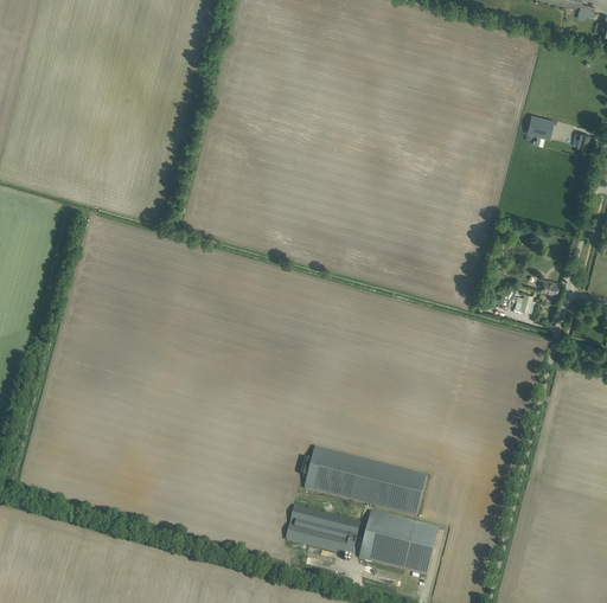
[(555,0),(569,4),(573,5),(579,6),(577,14),(585,15),(586,12),(592,13),(594,8),(587,6),(588,1),(581,0),(555,0)]
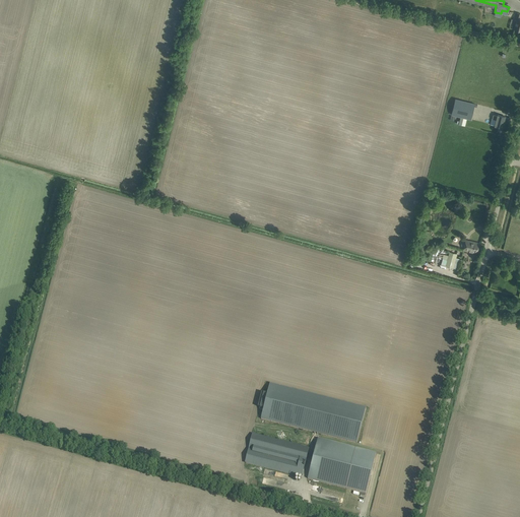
[(455,95),(451,112),(471,117),(475,101),(455,95)]
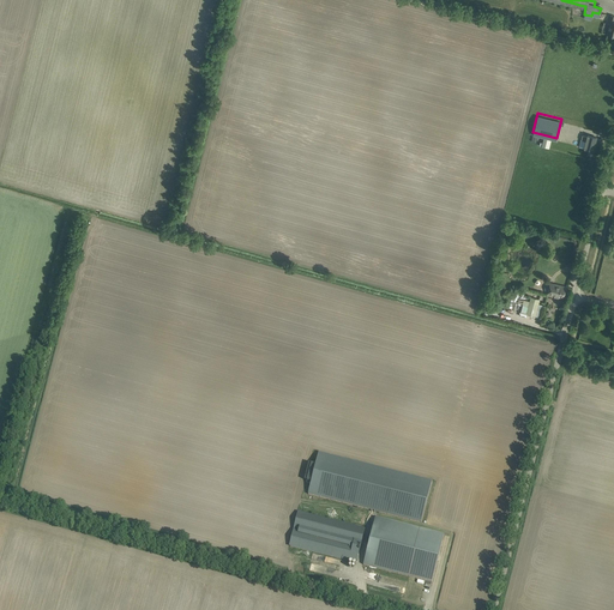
[(582,132),(579,144),(594,148),(596,134),(588,132),(587,133),(582,132)]
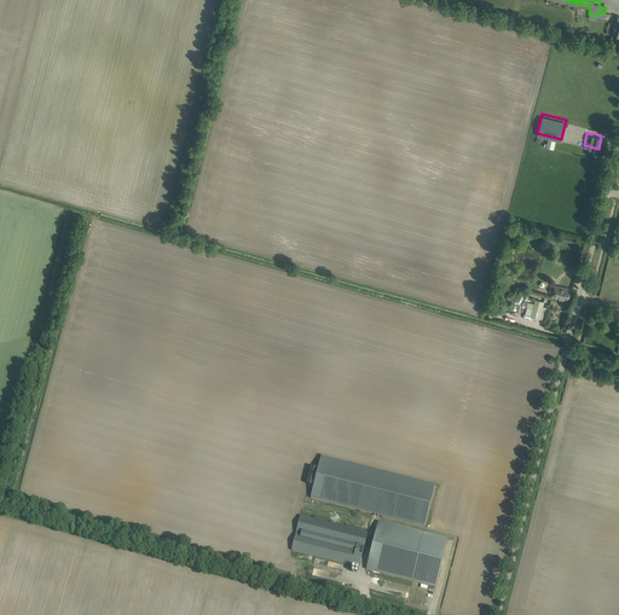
[(549,285),(549,288),(550,290),(553,291),(553,293),(559,295),(562,296),(563,296),(568,297),(571,286),(566,285),(555,282),(554,284),(551,284),(549,285)]
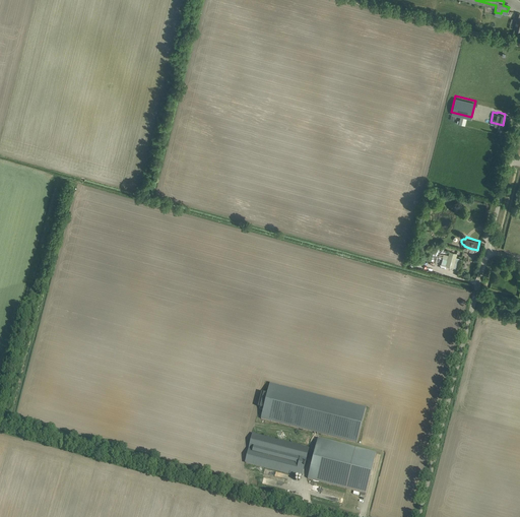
[(441,261),(457,266),(460,256),(444,251),(441,261)]
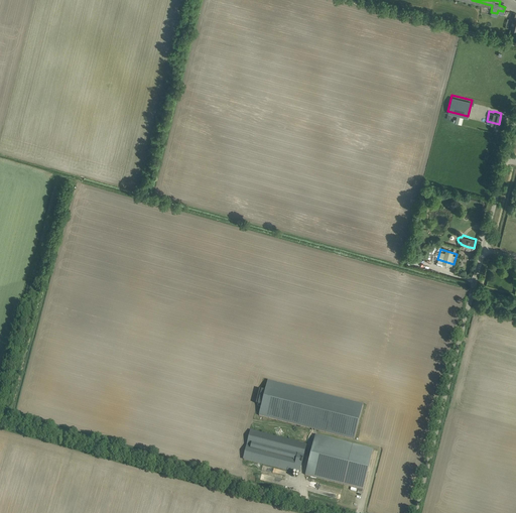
[(268,378),(259,412),(354,436),(363,402),(268,378)]
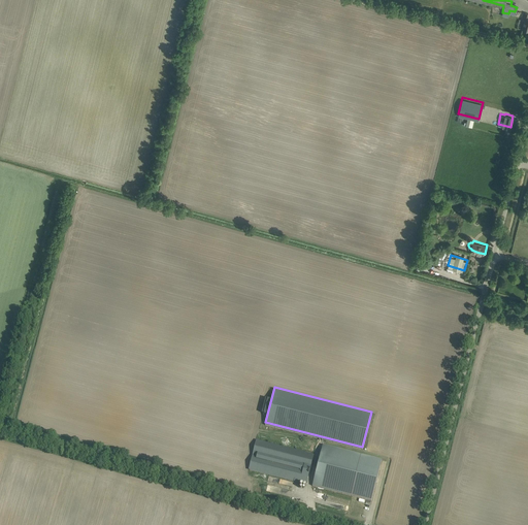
[(249,467),(306,482),(314,452),(256,436),(249,467)]
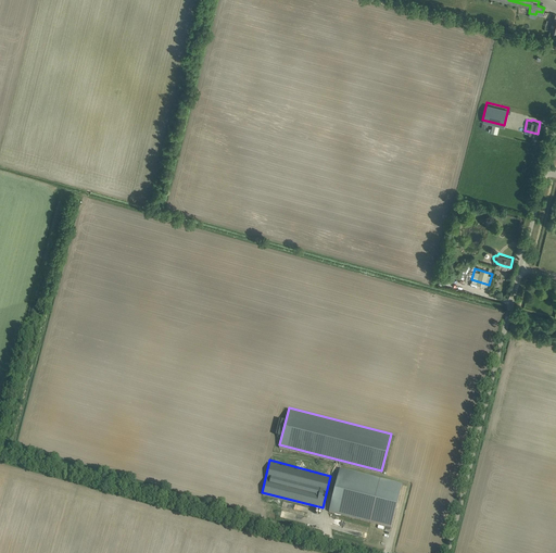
[(329,508),(391,525),(402,481),(340,466),(329,508)]
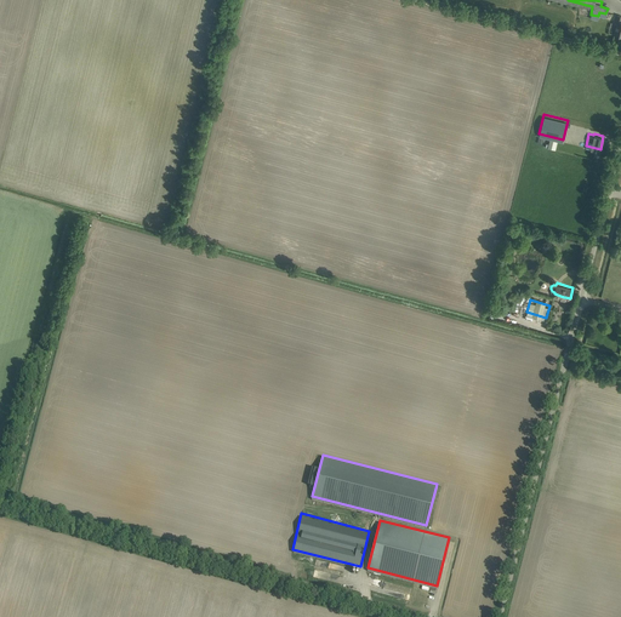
All buildings are outlined.
